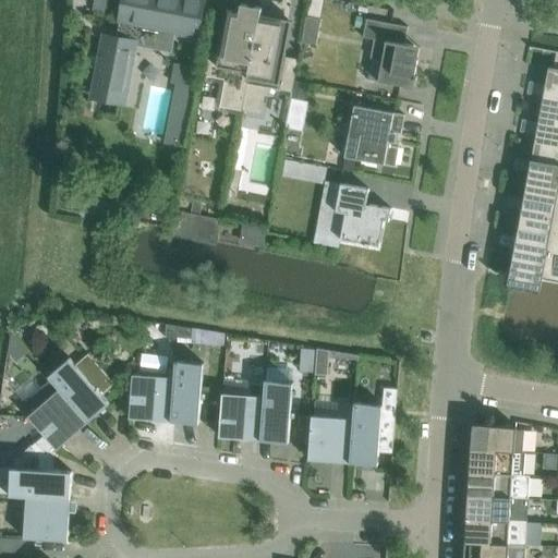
[(104,34),(93,91),(121,96),(131,45),(137,46),(171,52),(176,33),(197,37),(204,0),(122,0),(116,36),(104,34)]
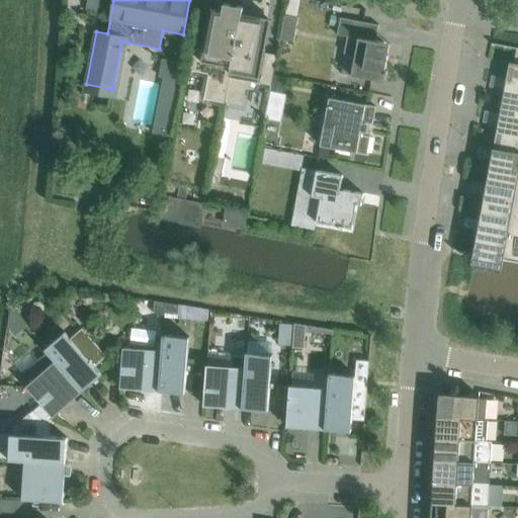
[(204,99),(225,103),(242,13),(243,7),(224,3),(223,9),(211,7),(203,50),(191,47),(187,70),(208,74),(204,99)]
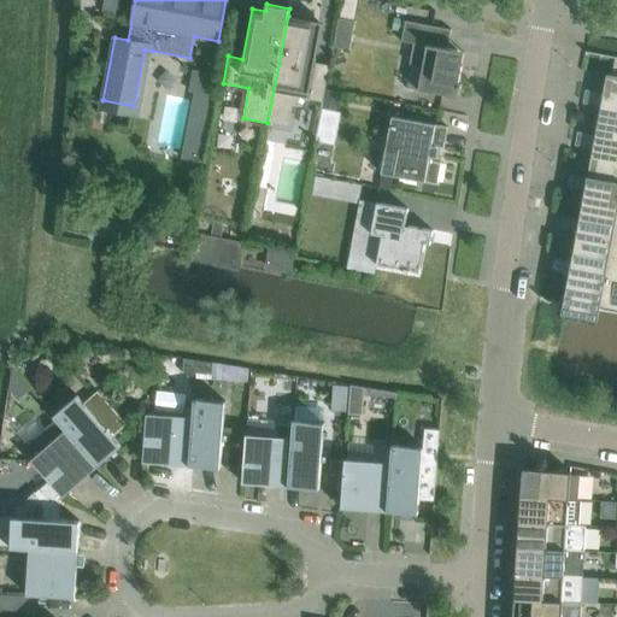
[(318,21),(288,16),(268,123),(288,127),(294,97),(323,101),(329,65),(316,63),(323,22),(318,21)]
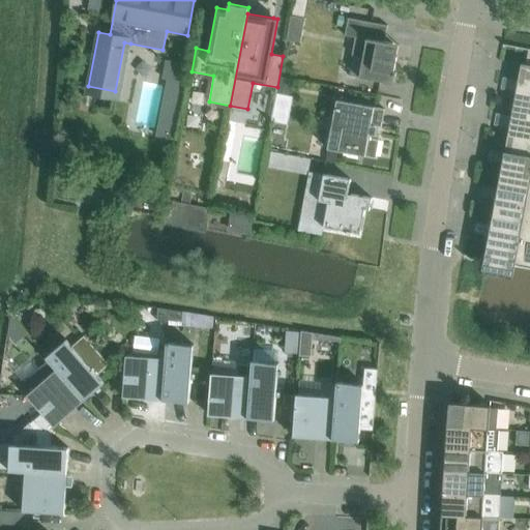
[(305,18),(304,18),(291,16),(286,39),(300,42),(305,18)]
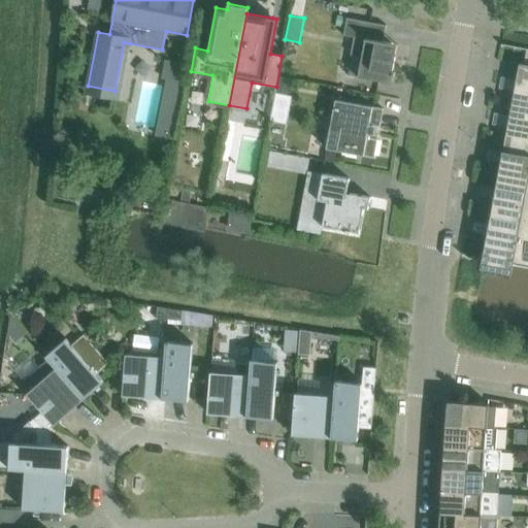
[(393,71),(395,57),(398,44),(392,43),(383,41),(386,25),(347,18),(343,35),(355,37),(352,54),(362,56),(358,76),(391,83),(392,75),(394,75),(395,72),(393,71)]
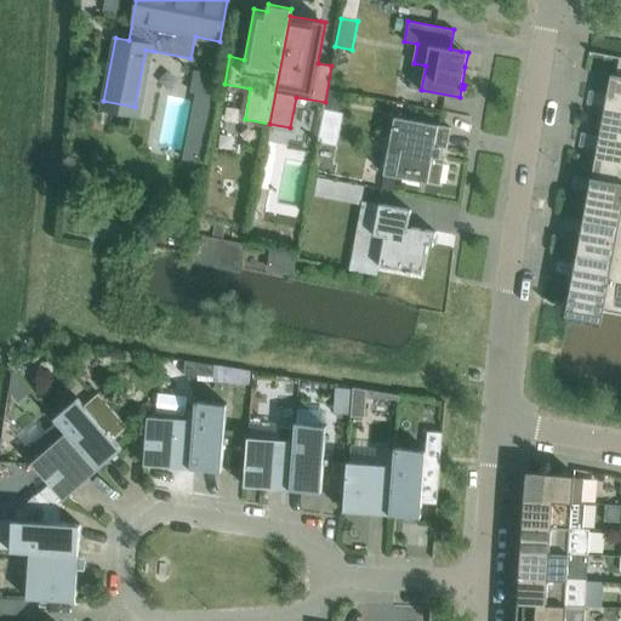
[(620,57),(619,58),(616,75),(611,74),(608,91),(608,92),(609,93),(613,93),(620,95),(620,57)]
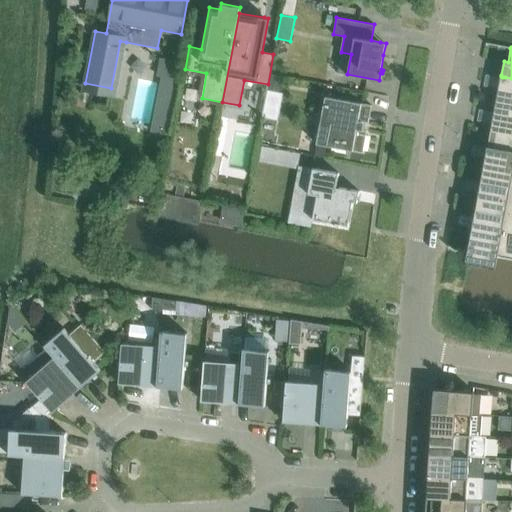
[(161,58),(157,76),(161,77),(179,80),(183,62),(161,58)]
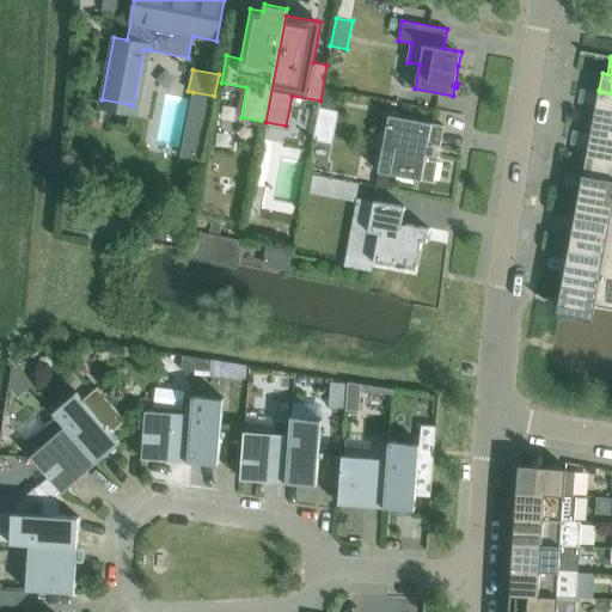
[(323,90),(319,106),(320,106),(334,109),(337,92),(323,90)]
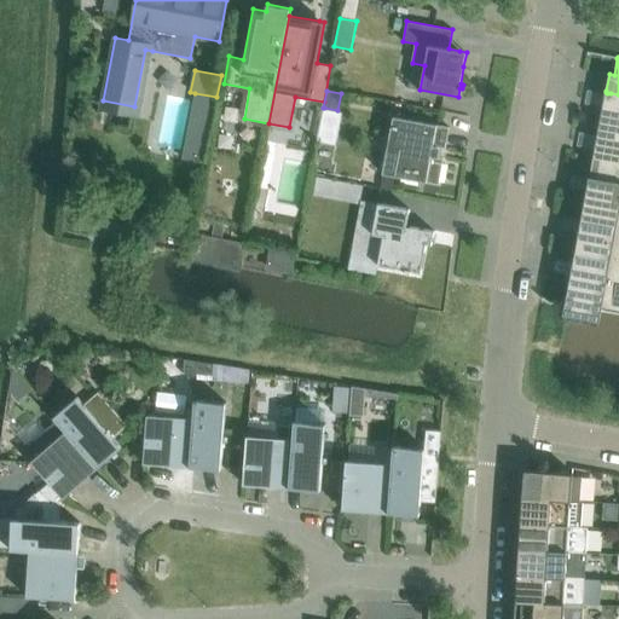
[(605,97),(602,106),(602,109),(601,119),(600,121),(597,133),(597,134),(600,134),(602,136),(618,138),(618,94),(611,93),(607,93),(606,92),(606,93),(605,97)]
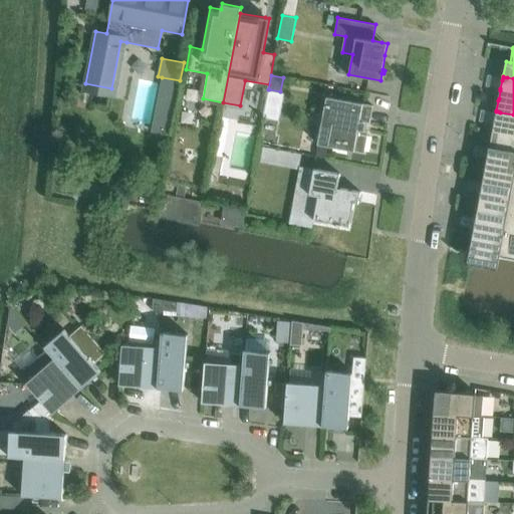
[(328,147),(363,153),(368,132),(361,130),(363,122),(369,123),(372,105),(326,96),(317,145),(318,145),(328,147)]
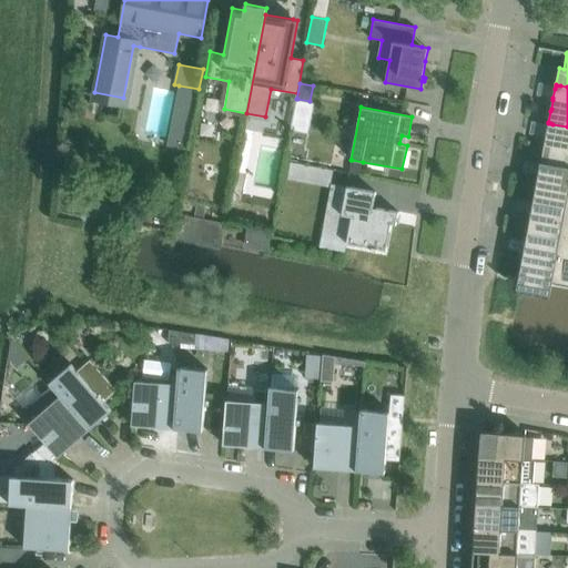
[(544,148),(544,149),(541,161),(541,162),(543,162),(546,163),(567,166),(567,127),(553,124),(550,123),(548,123),(548,124),(548,125),(546,137),(545,139),(544,148)]
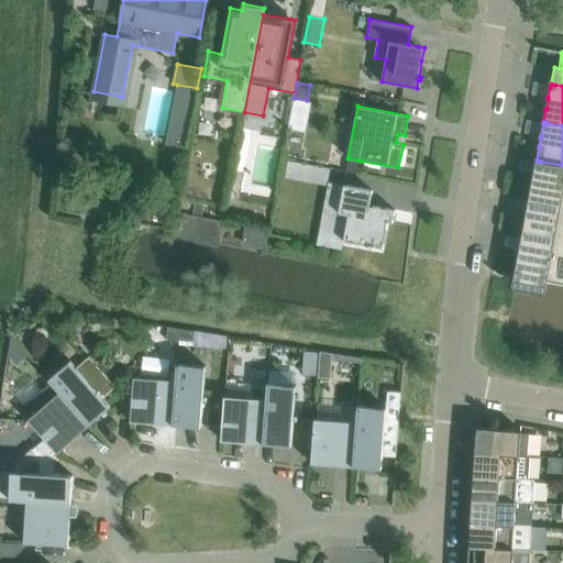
[(349,158),(346,170),(357,173),(360,161),(349,158)]
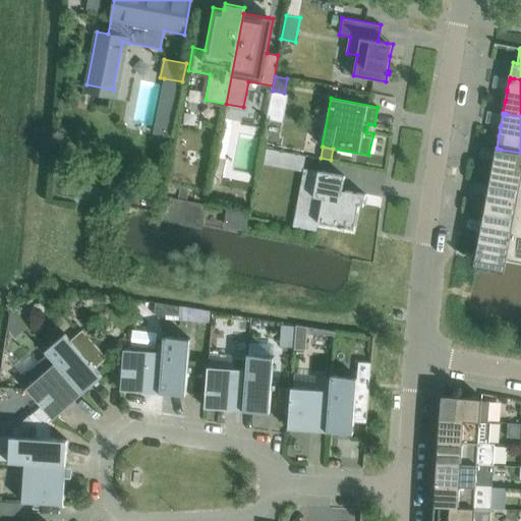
[(263,148),(261,161),(264,162),(264,163),(302,171),(305,156),(263,148)]
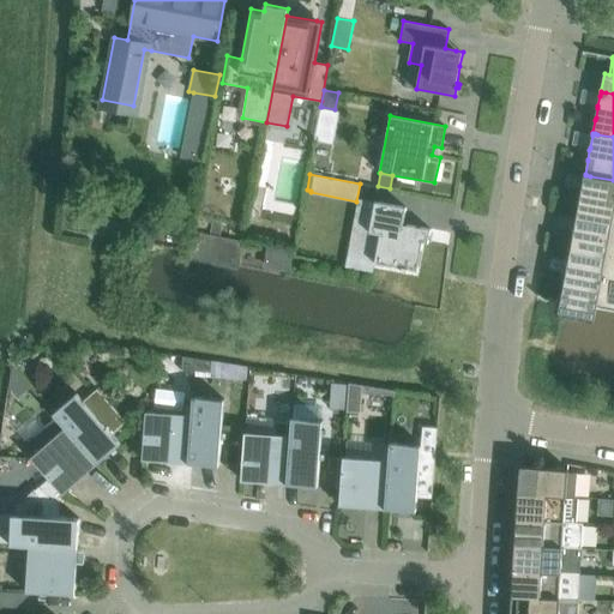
[(577,216),(577,217),(579,217),(582,217),(612,223),(609,232),(613,232),(613,180),(590,176),(587,175),(585,175),(584,175),(584,176),(582,190),(582,192),(579,202),(579,203),(577,216)]
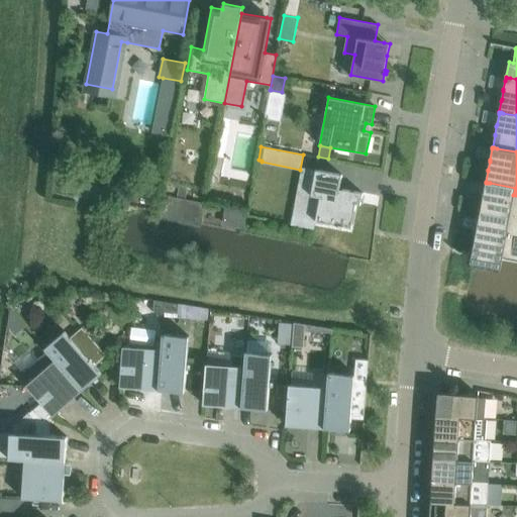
[(351,228),(356,204),(360,204),(363,193),(339,189),(342,175),(316,170),(311,195),(320,197),(315,221),(338,225),(338,227),(343,228),(344,226),(351,228)]
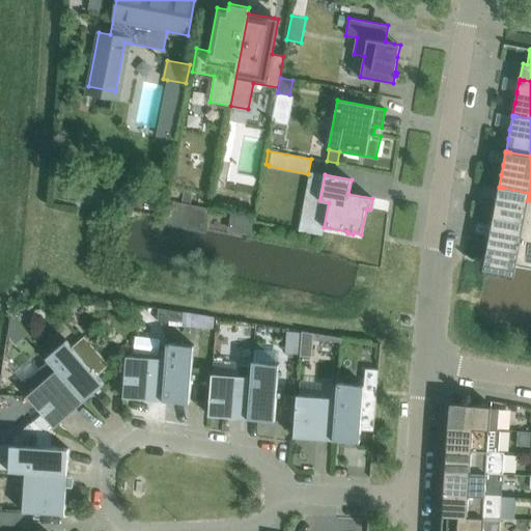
[(493,222),(492,223),(494,224),(497,224),(522,229),(521,235),(530,238),(530,200),(527,200),(529,193),(503,188),(501,188),(499,188),(497,200),(496,201),(495,210),(495,212),(493,222)]
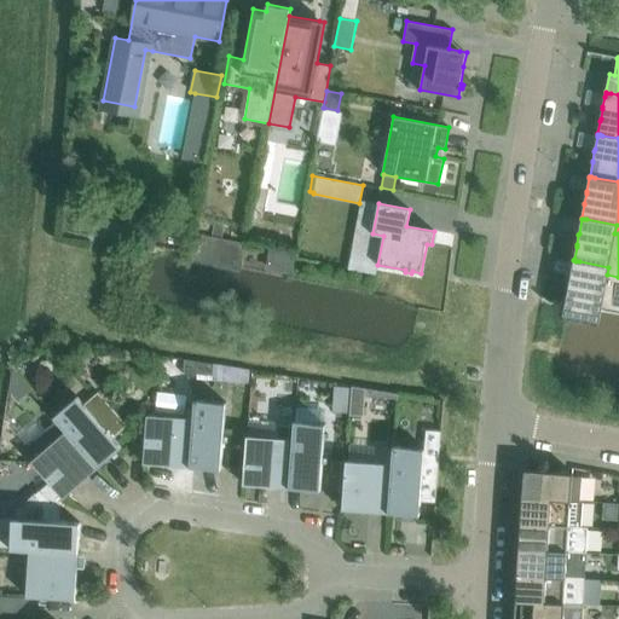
[(230,241),(225,265),(239,267),(246,243),(230,241)]
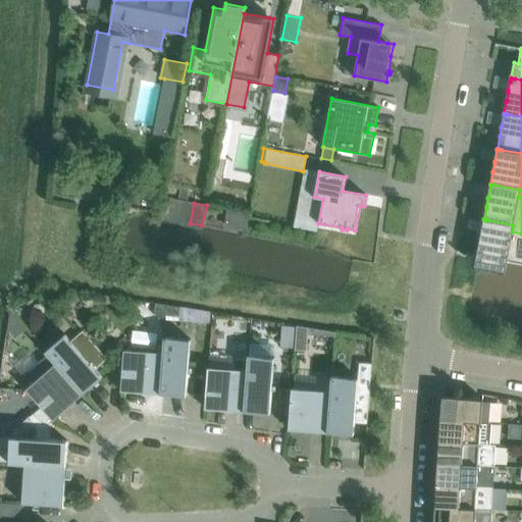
[(225,225),(244,228),(247,213),(228,209),(225,225)]
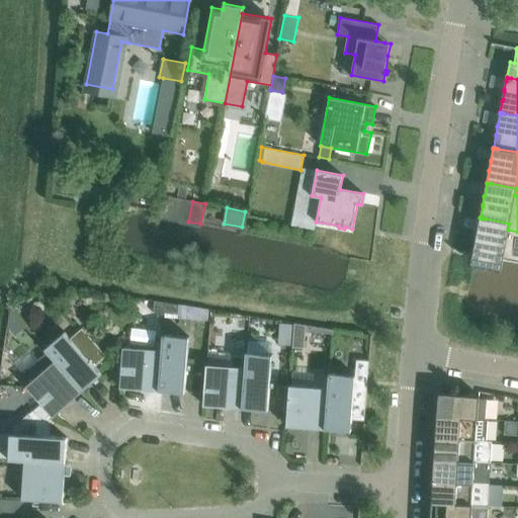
[(473,254),(471,262),(502,268),(503,260),(517,262),(517,232),(508,230),(509,224),(485,219),(482,219),(480,218),(480,219),(478,231),(478,232),(476,240),(476,242),(473,252),(473,253),(473,254)]
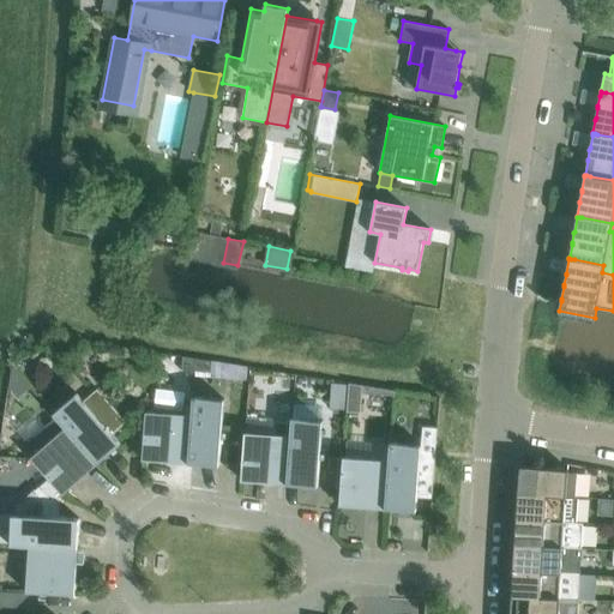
[(182,356),(181,371),(196,372),(197,359),(182,356)]
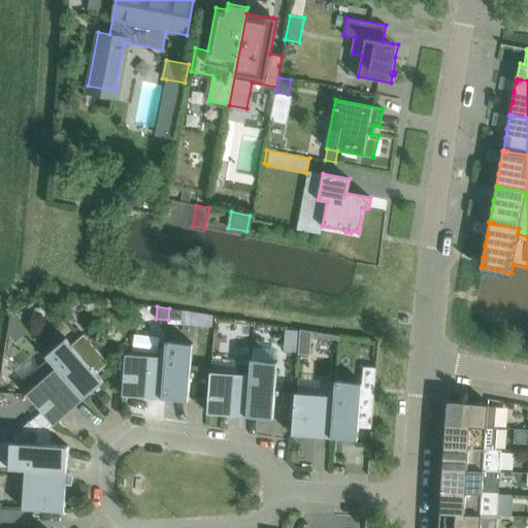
[(169,308),(168,320),(182,321),(183,310),(169,308)]
